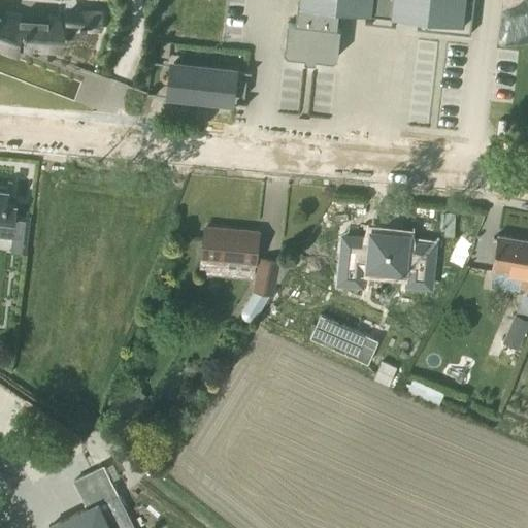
[(298,0),(298,3),(339,9),(371,13),(372,0),(298,0)]
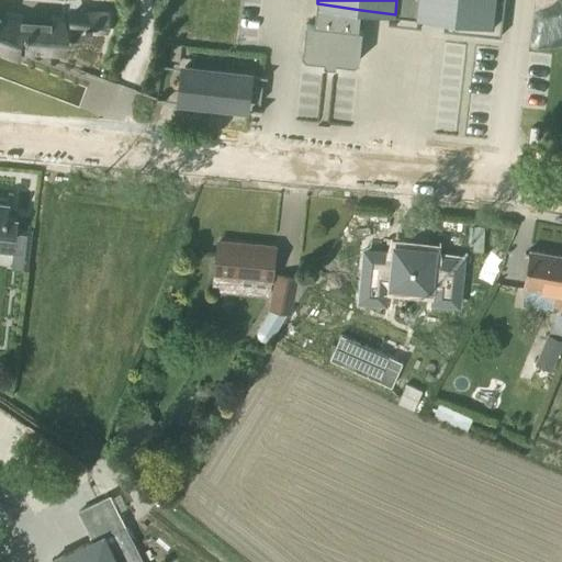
[(415,0),(413,15),(451,21),(450,31),(498,36),(503,4),(494,3),(493,0),(415,0)]
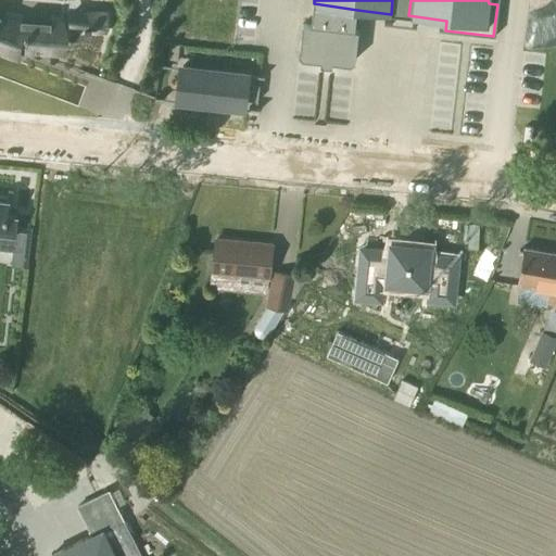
[(355,61),(358,29),(355,29),(357,10),(314,3),(312,3),(310,24),(303,23),(299,54),(302,58),(320,61),(320,65),(332,66),(332,62),(351,64),(355,61)]
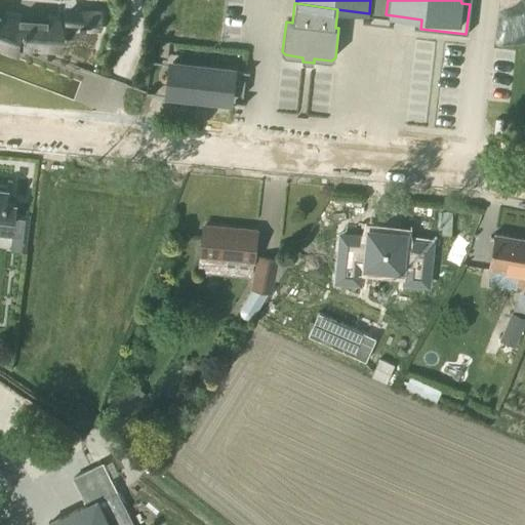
[(0,45),(21,53),(23,46),(59,48),(61,19),(19,16),(19,15),(6,14),(6,15),(0,12),(0,45)]
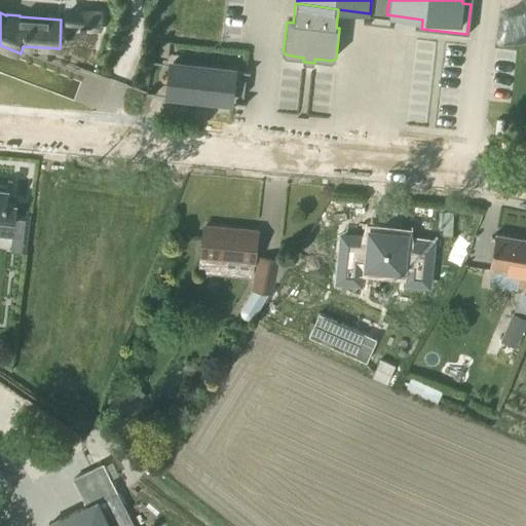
[(174,63),(170,99),(236,106),(240,70),(174,63)]
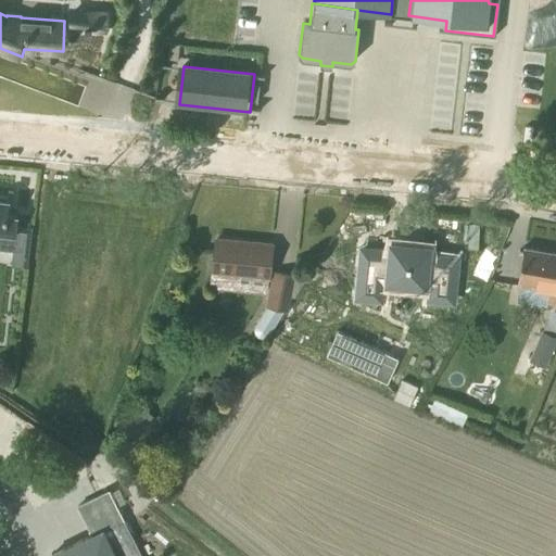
[(0,248),(13,250),(28,252),(32,226),(15,224),(16,216),(7,215),(8,200),(2,200),(2,197),(0,196),(0,248)]
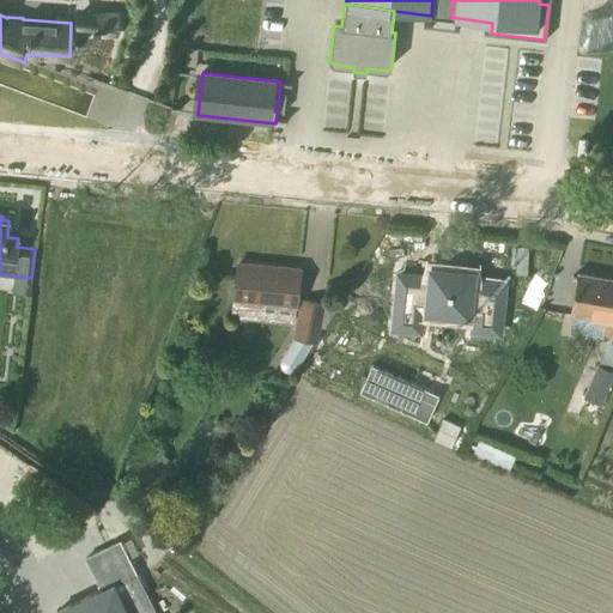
[(296,307),(297,293),(299,269),(238,263),(232,315),(261,319),(262,303),(296,307)]
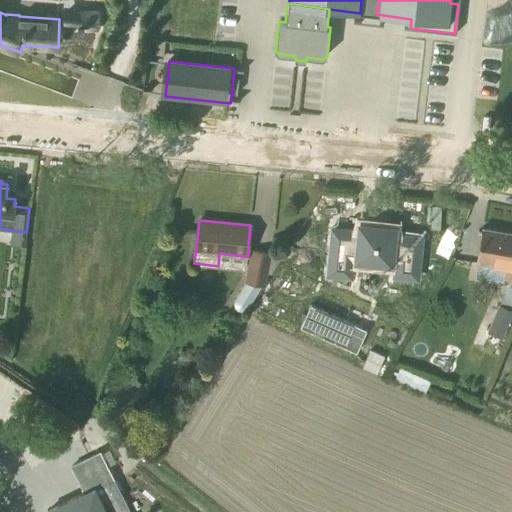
[(328,227),(324,271),(346,274),(348,258),(392,262),(391,274),(412,276),(416,235),(390,233),(391,226),(355,222),(354,229),(328,227)]
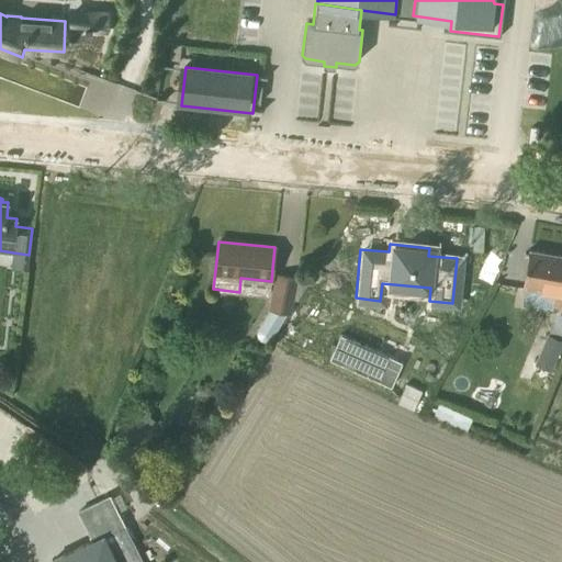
[(527,271),(524,289),(527,289),(525,304),(553,308),(553,306),(561,307),(561,255),(530,250),(527,271)]
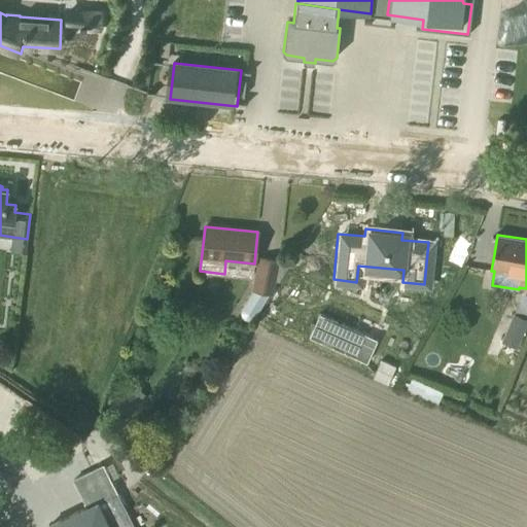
[(254,316),(268,293),(271,294),(278,261),(258,257),(252,290),(242,308),(241,312),(242,315),(244,318),(248,319),(251,318),(254,316)]
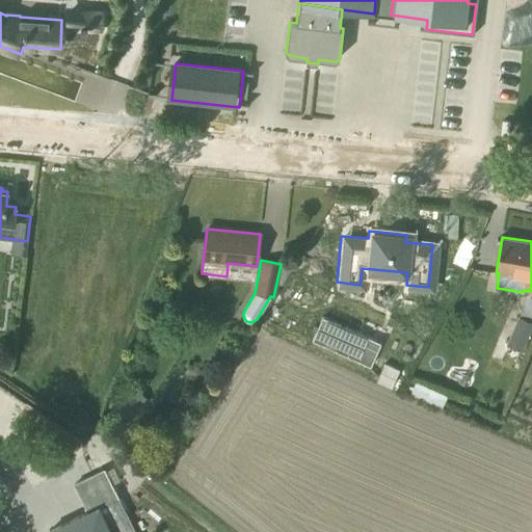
[(329,312),(319,336),(377,361),(388,337),(329,312)]
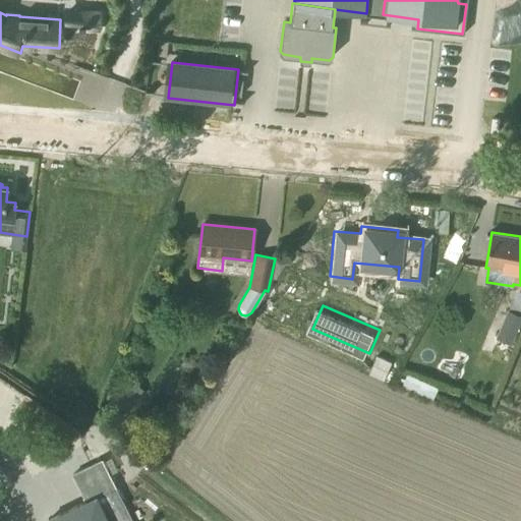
[(520,314),(508,309),(496,338),(498,339),(491,353),(502,357),(508,343),(511,344),(520,321),(520,314)]
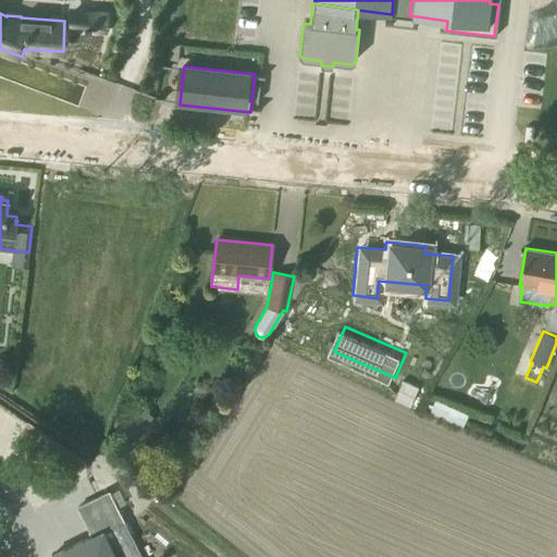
[(70,546),(50,556),(140,556),(140,555),(123,520),(110,492),(109,490),(108,491),(76,506),(91,535),(70,546)]
